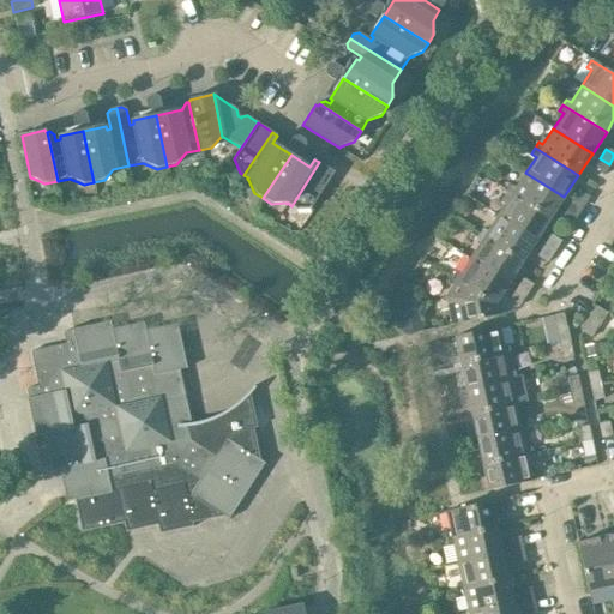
[(602,176),(609,164),(600,158),(593,169),(602,176)]
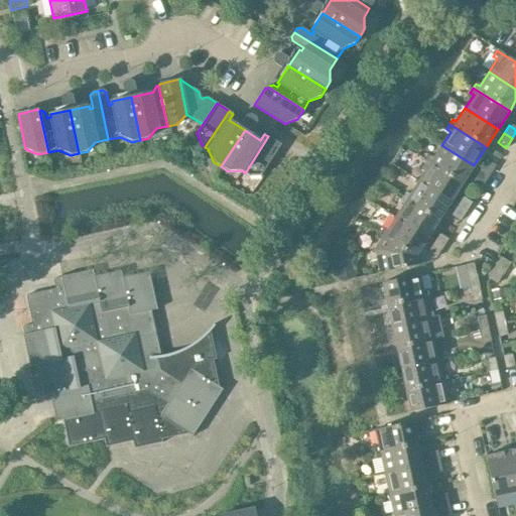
[(248,175),(261,174),(280,144),(268,136),(245,173),(248,175)]
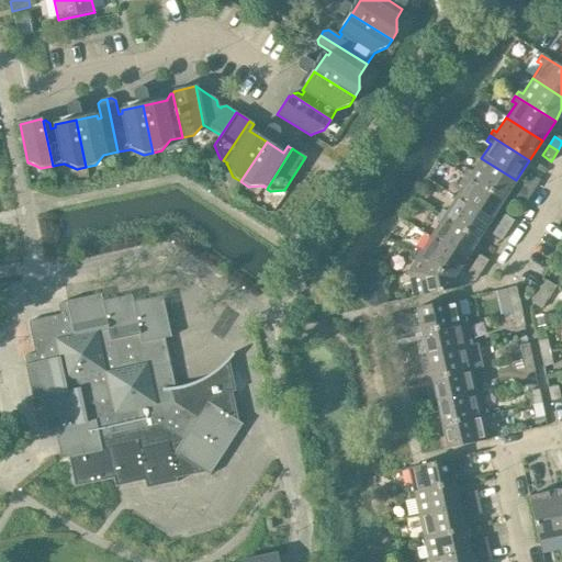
[(504,201),(516,180),(481,158),(471,172),(468,170),(464,176),(504,201)]
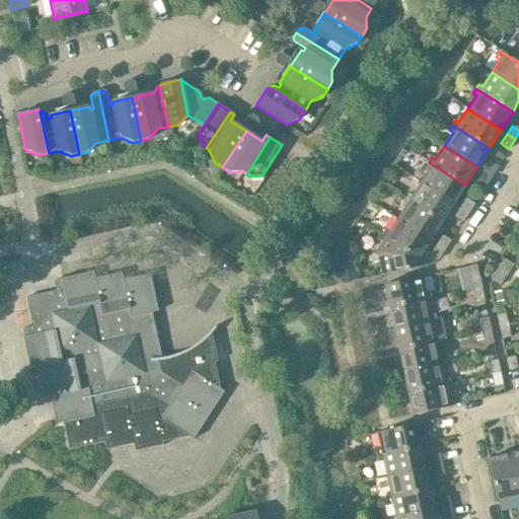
[(483,170),(492,176),(498,167),(489,161),(483,170)]
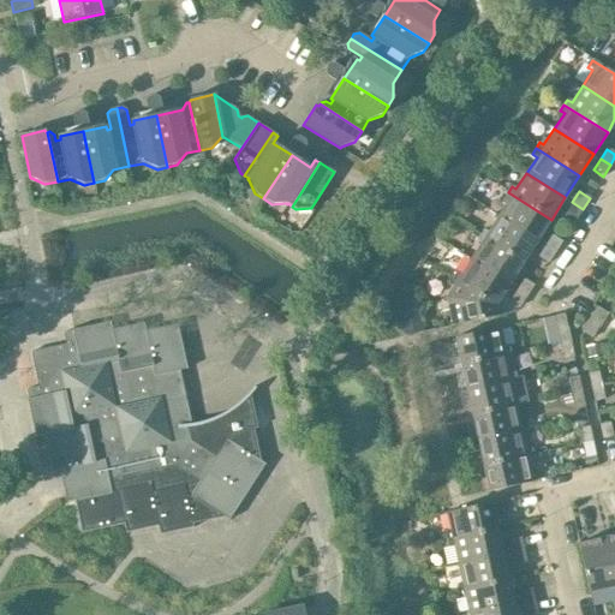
[(537,242),(551,220),(508,192),(505,197),(509,201),(499,216),(537,242)]
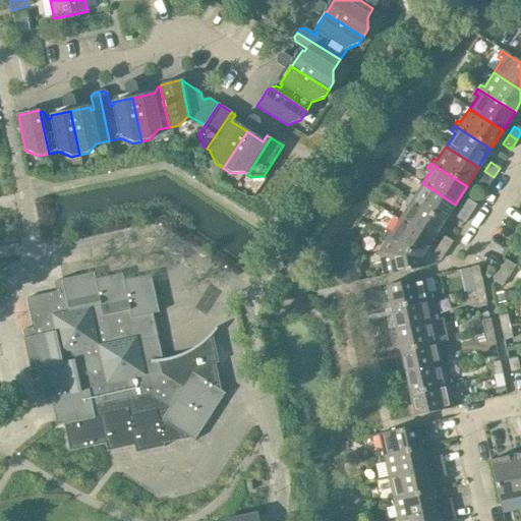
[(488,186),(494,177),(484,171),(478,180),(488,186)]
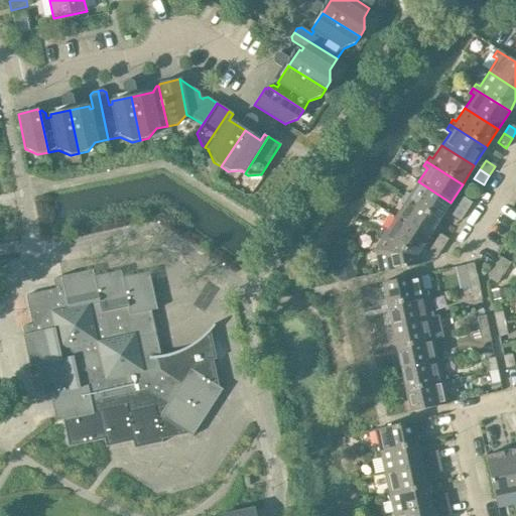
[(438,221),(450,203),(418,181),(409,196),(405,192),(403,198),(438,221)]
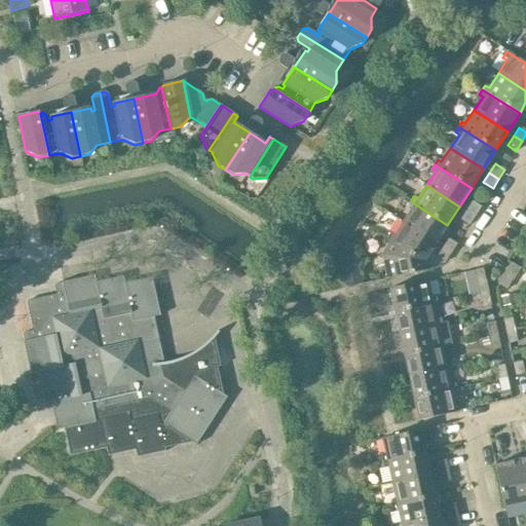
[(465,210),(475,216),(481,207),(471,200),(465,210)]
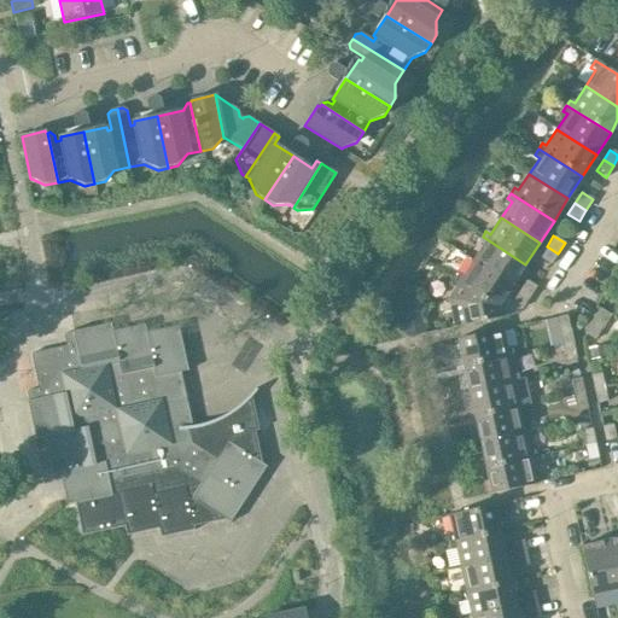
[(512,286),(525,264),(483,237),(478,243),(483,245),(473,261),(512,286)]
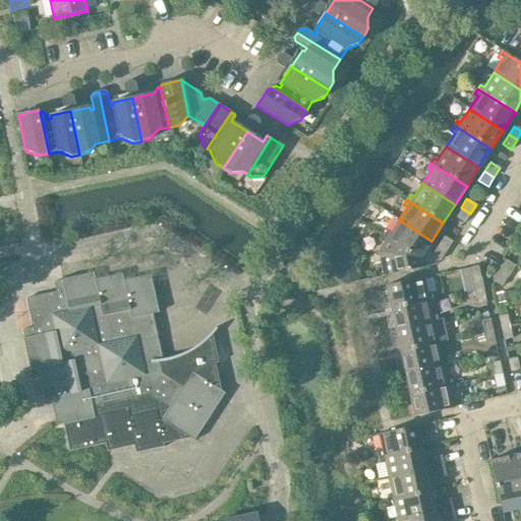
[(464,223),(470,214),(461,208),(455,217),(464,223)]
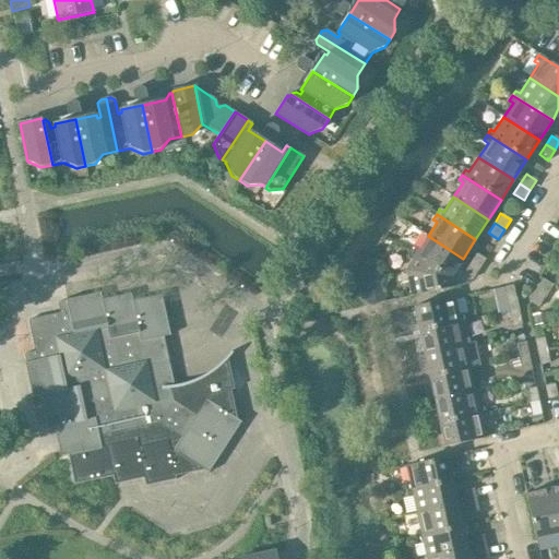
[(450,278),(463,259),(428,236),(418,251),(414,249),(411,253),(450,278)]
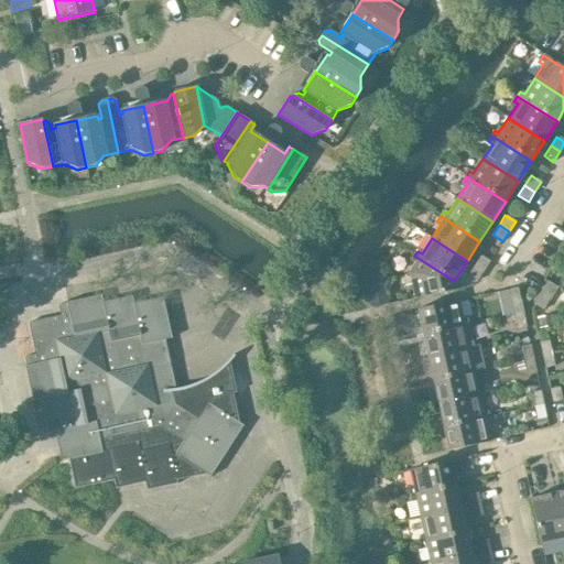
[(456,290),(454,281),(414,256),(411,261),(415,264),(410,272),(414,299),(456,290)]
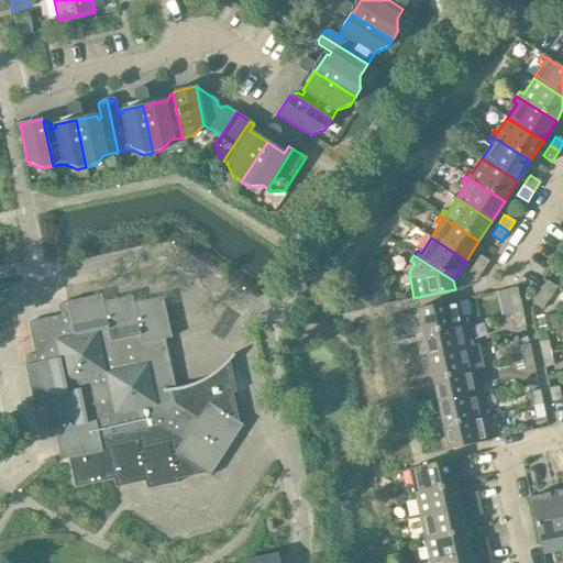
[(472,265),(483,272),(488,262),(478,255),(472,265)]
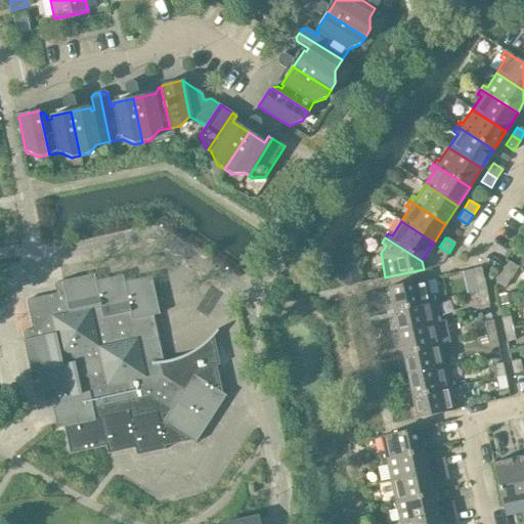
[(443,262),(449,253),(439,247),(433,256),(443,262)]
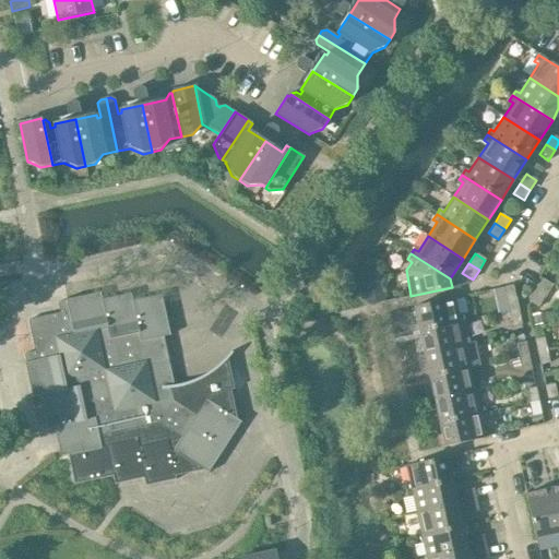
[(537,292),(545,297),(552,285),(544,280),(537,292)]
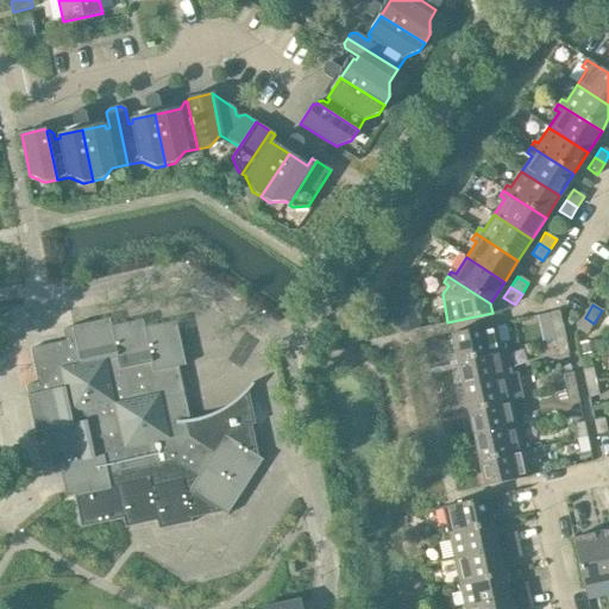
[(7,307),(0,307),(0,326),(11,325),(7,307)]
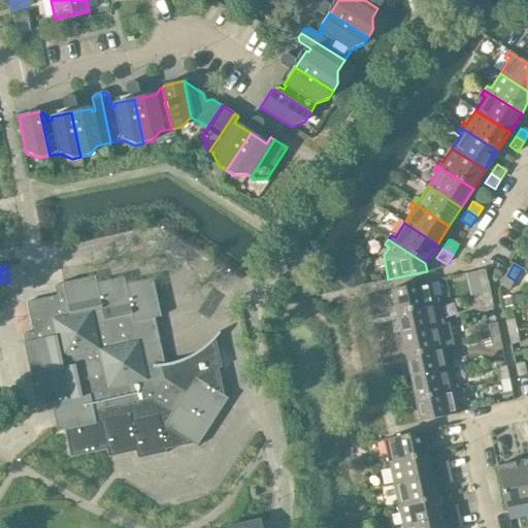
[(479,285),(488,283),(485,269),(475,271),(479,285)]
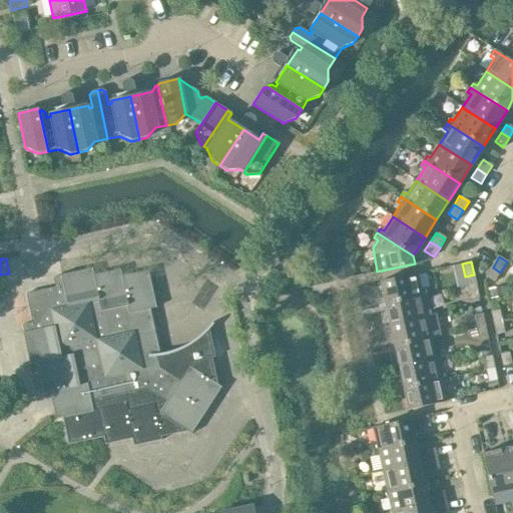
[(494,283),(500,273),(493,268),(486,278),(494,283)]
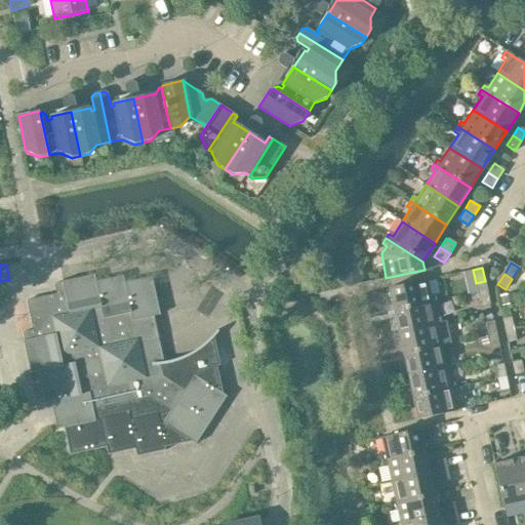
[(162,363),(160,355),(161,354),(161,353),(160,353),(158,345),(159,345),(159,344),(158,344),(156,335),(157,335),(157,334),(156,334),(154,326),(155,326),(155,324),(154,325),(152,317),(160,315),(151,277),(150,277),(151,278),(124,284),(123,276),(122,276),(122,277),(95,283),(94,275),(93,275),(93,276),(63,282),(63,281),(62,282),(62,283),(53,284),(56,294),(26,300),(33,331),(23,333),(25,340),(24,341),(24,342),(25,341),(31,372),(30,372),(30,373),(38,371),(45,402),(44,402),(44,403),(52,402),(57,428),(56,428),(56,429),(65,428),(71,453),(70,453),(70,455),(106,447),(108,455),(109,455),(109,453),(134,448),(136,456),(137,456),(137,455),(163,450),(164,451),(165,450),(164,446),(190,441),(196,444),(196,443),(195,442),(209,420),(210,420),(211,419),(210,419),(225,397),(226,397),(227,397),(220,393),(215,367),(219,366),(219,364),(218,365),(212,338),(216,333),(218,331),(216,330),(206,342),(193,352),(177,359),(162,363)]
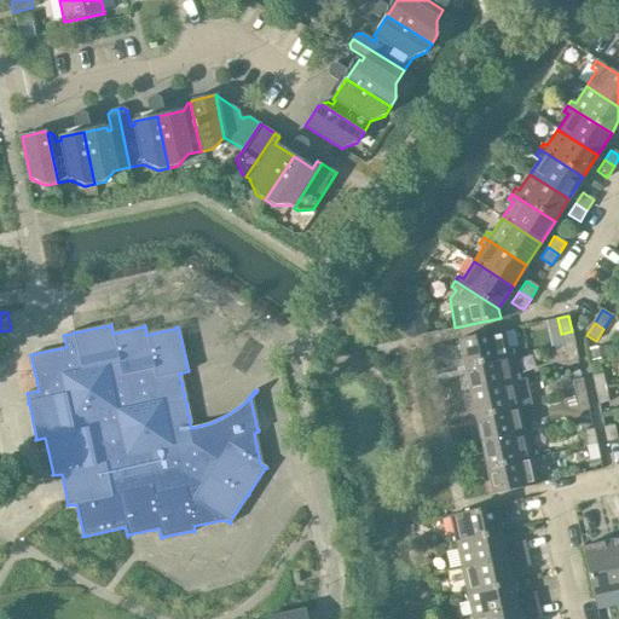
[(464,366),(514,356),(513,350),(507,351),(502,330),(458,340),(464,366)]
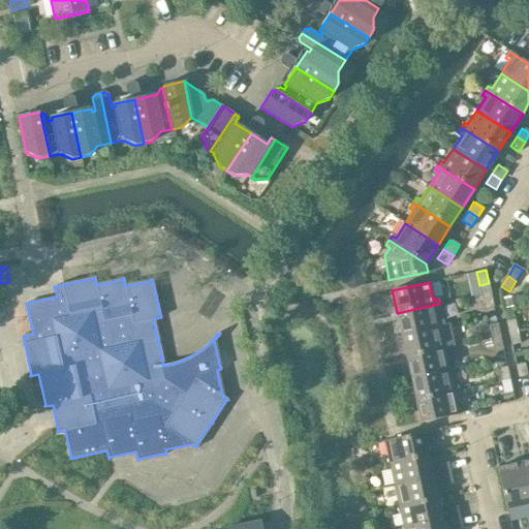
[(491,294),(489,283),(479,285),(481,297),(491,294)]
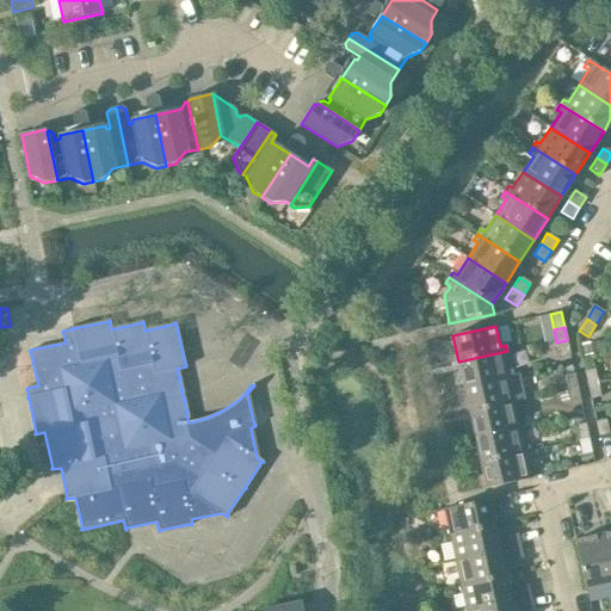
[(571,356),(567,340),(556,343),(560,358),(571,356)]
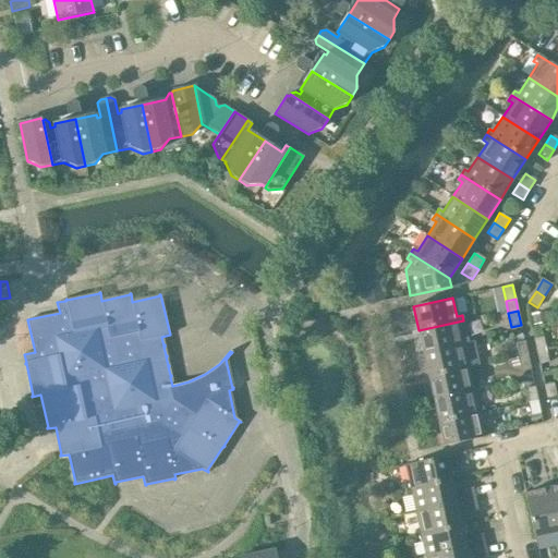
[(545,312),(533,315),(535,325),(547,322),(545,312)]
